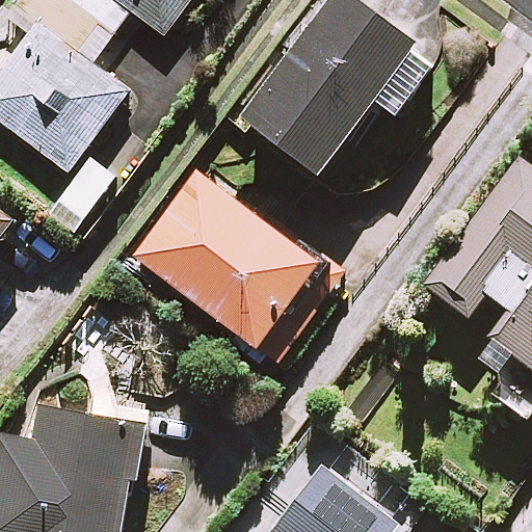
[(16,0),(7,12),(27,27),(0,62),(0,123),(69,174),(129,92),(92,65),(131,12),(164,37),(191,0),(16,0)]
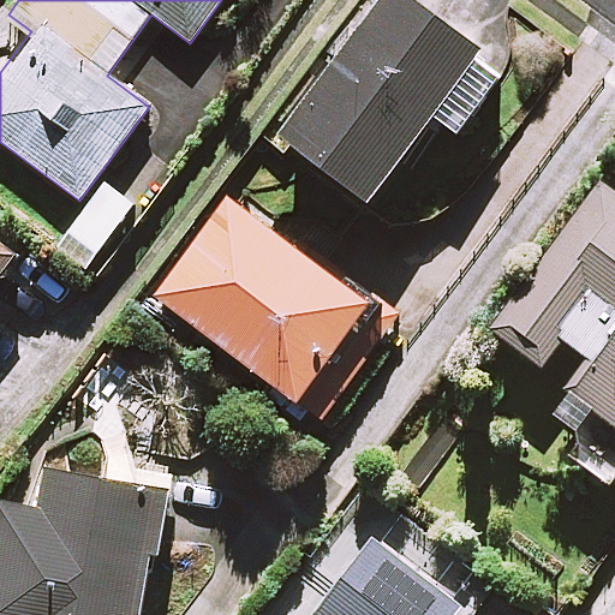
[(502,73),(405,0),(383,0),(278,139),(365,206),(431,119),(454,136),(502,73)]
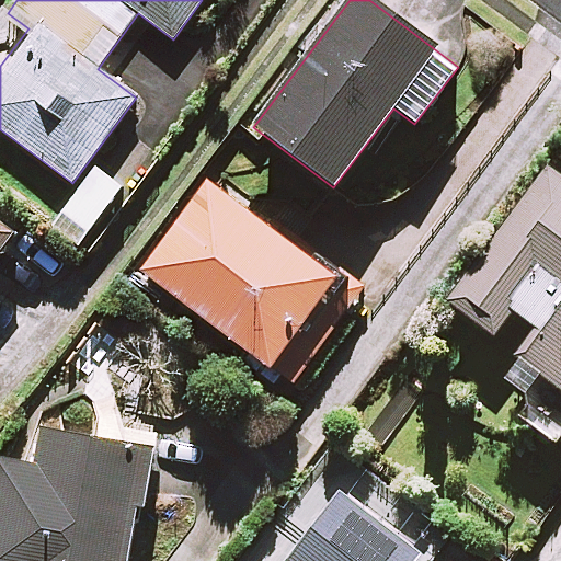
[(560,176),(549,168),(447,301),(492,335),(511,311),(535,330),(519,348),(501,374),(526,393),(539,376),(549,384),(522,420),(556,445),(560,436),(560,176)]
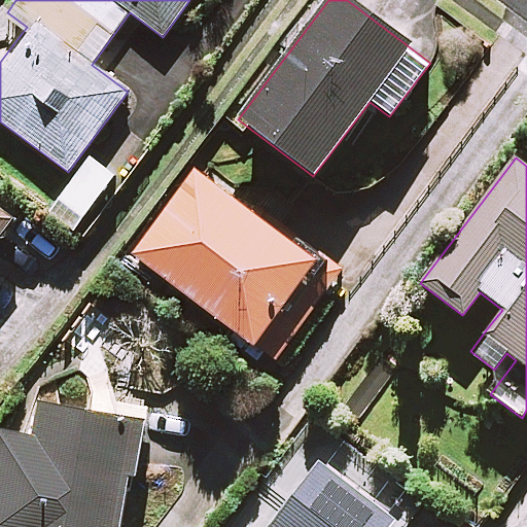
[(112,176),(89,160),(50,213),(74,230),(112,176)]
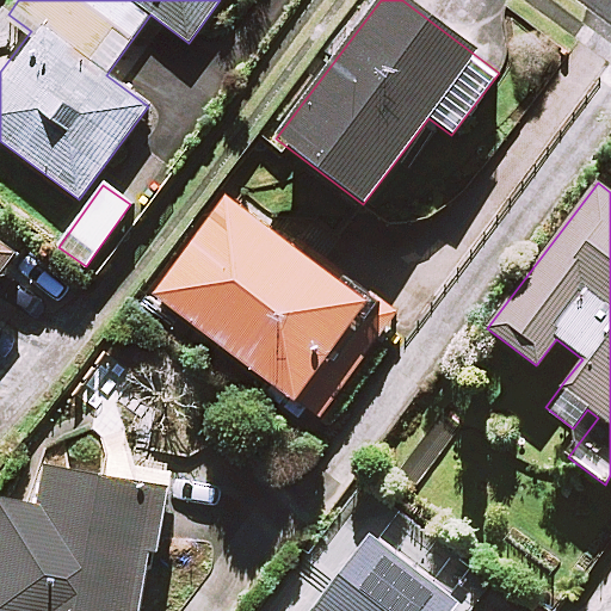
[(390,320),(228,198),(155,297),(316,419),(390,320)]
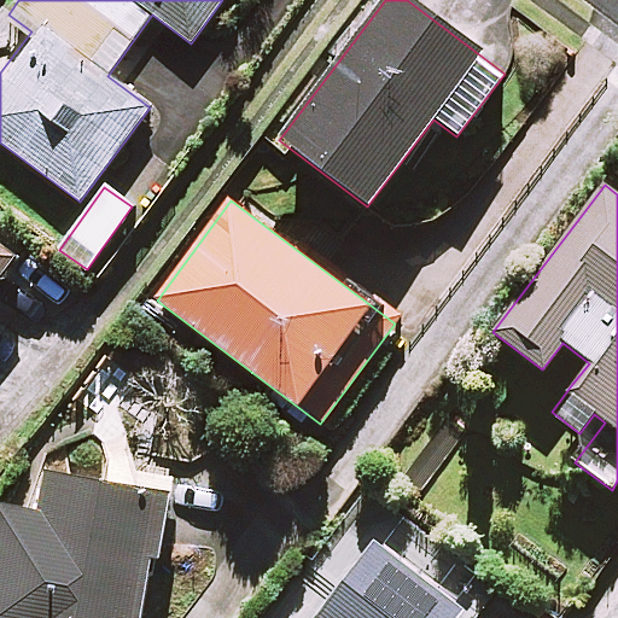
[(0,275),(13,260),(0,249),(0,275)]
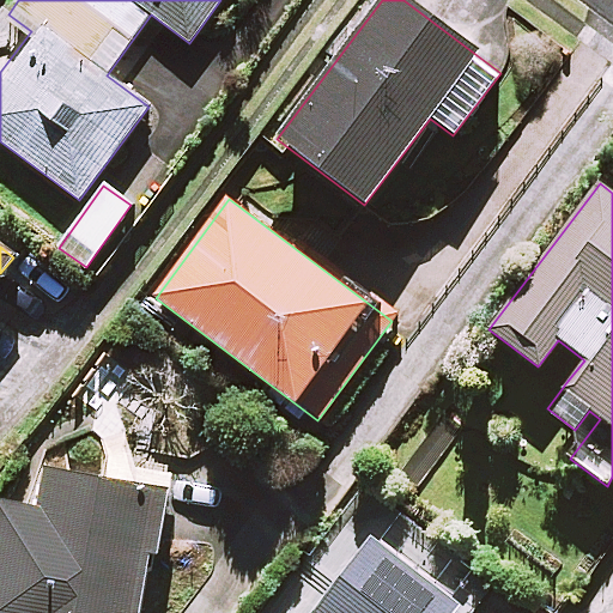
[(102,459),(97,479),(42,468),(35,510),(0,503),(0,612),(153,612),(161,575),(152,572),(165,504),(171,472),(102,459)]
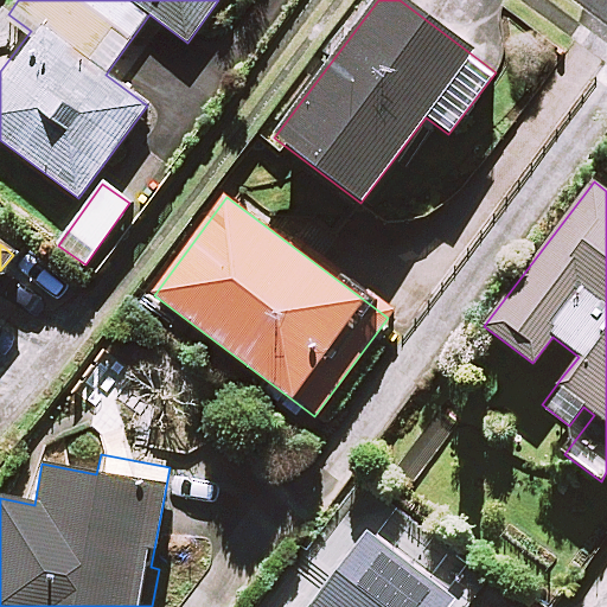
[(446,606),(452,601),(364,535),(310,606),(446,606)]
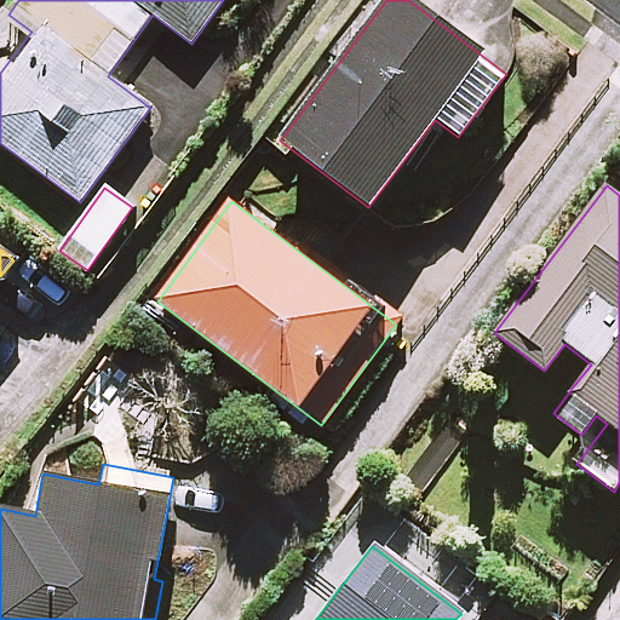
All buildings are outlined.
